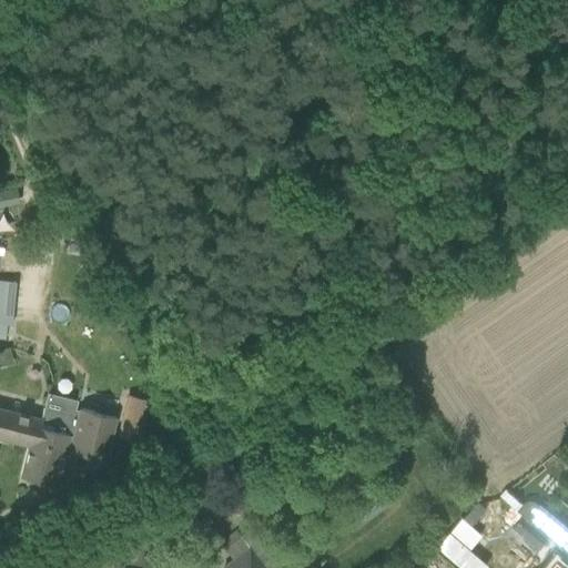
[(0,191),(0,205),(19,202),(16,188),(0,191)]
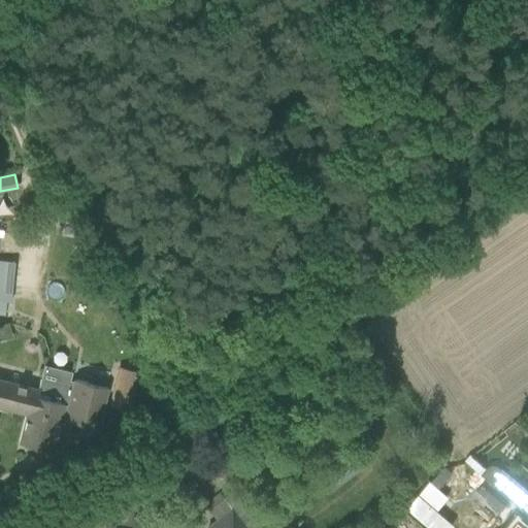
[(7,323),(0,324),(0,340),(11,338),(7,323)]
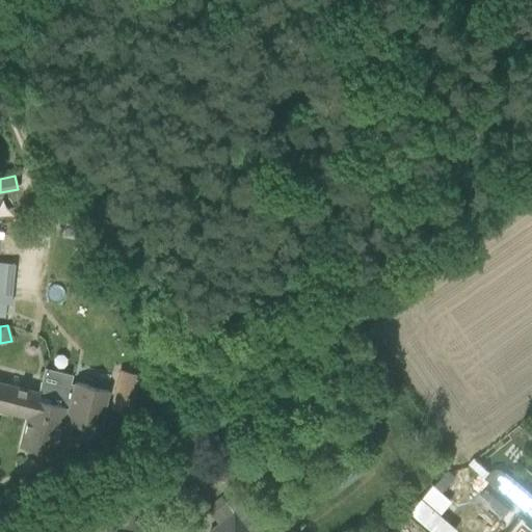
[(114,390),(109,410),(130,416),(140,377),(137,376),(120,372),(114,390)]
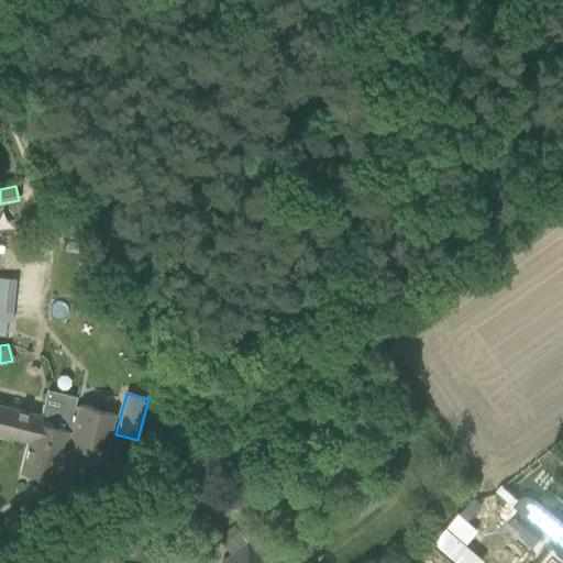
[(64,449),(103,459),(113,417),(77,408),(75,417),(43,409),(42,417),(0,406),(0,433),(29,442),(21,473),(56,482),(64,449)]
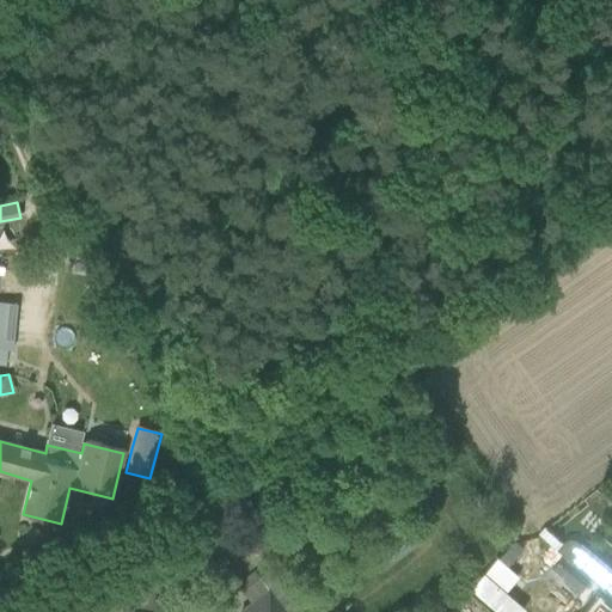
[(565,562),(588,582),(604,594),(611,583),(611,573),(579,546),(565,562)]
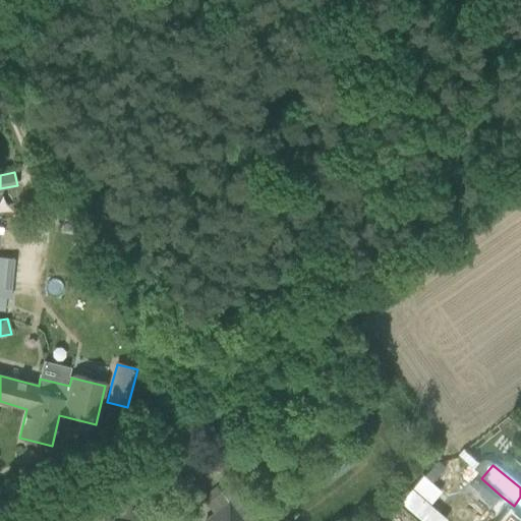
[(493,506),(501,496),(481,478),(478,475),(469,485),(493,506)]
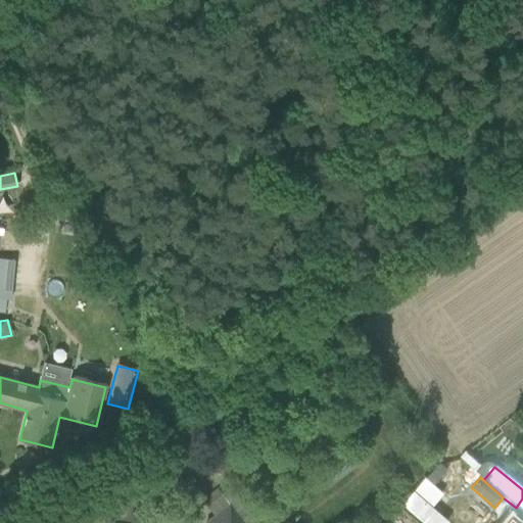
[(412,491),(400,505),(422,522),(444,522),(446,521),(412,491)]
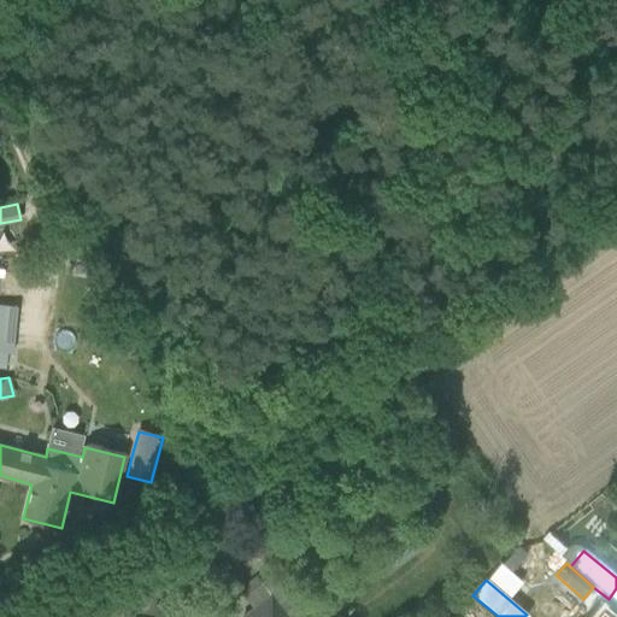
[(242,616),(286,616),(263,586),(245,599),(253,610),(242,616)]
